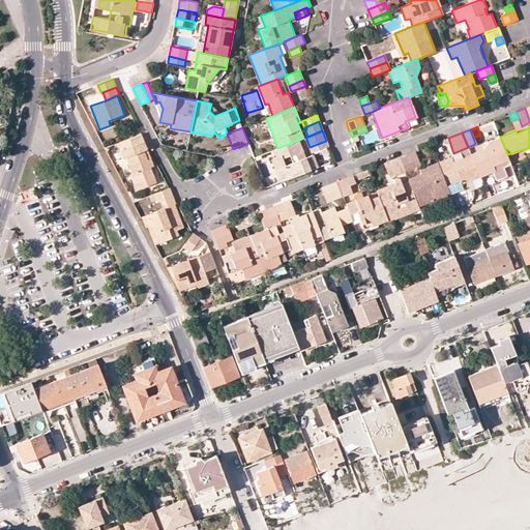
[(142,134),(119,142),(124,157),(126,157),(133,173),(130,174),(136,189),(156,182),(151,167),(154,166),(152,162),(151,157),(146,159),(143,151),(148,149),(142,134)]
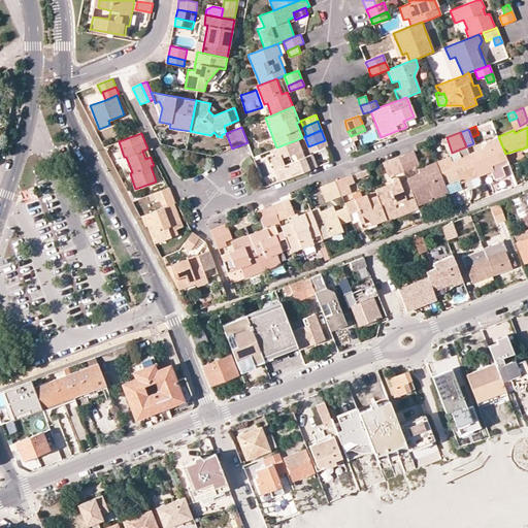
[(469,154),(477,175),(492,170),(491,165),(507,159),(505,154),(498,136),(482,143),(484,147),(469,154)]
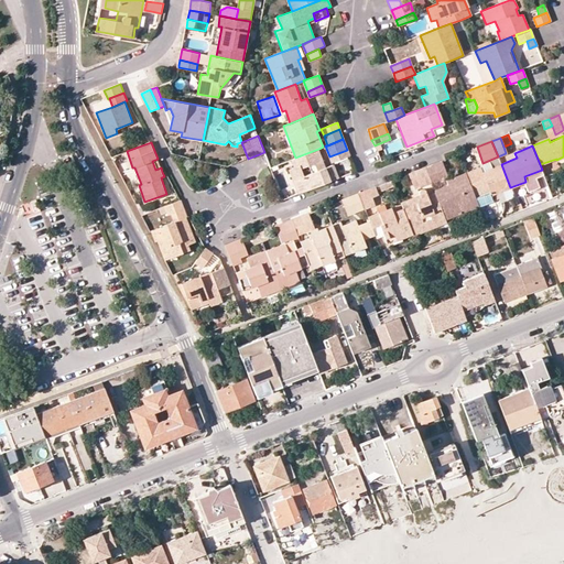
[(326,167),(318,149),(295,158),(292,159),(295,167),(289,170),(297,193),(338,177),(334,165),(326,167)]
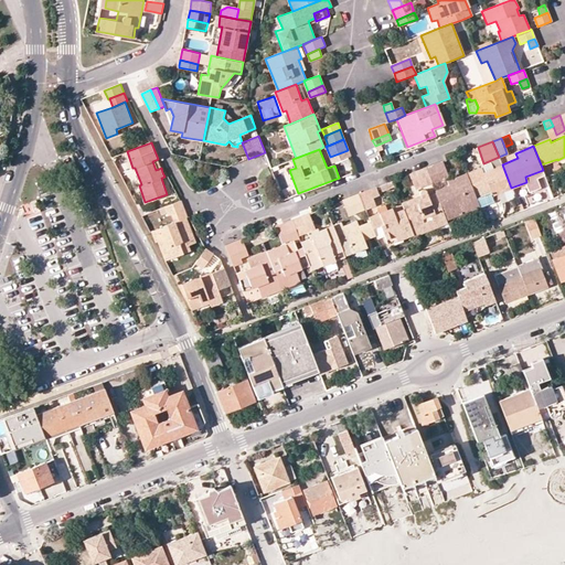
[(348,150),(330,157),(332,162),(350,156),(348,150)]
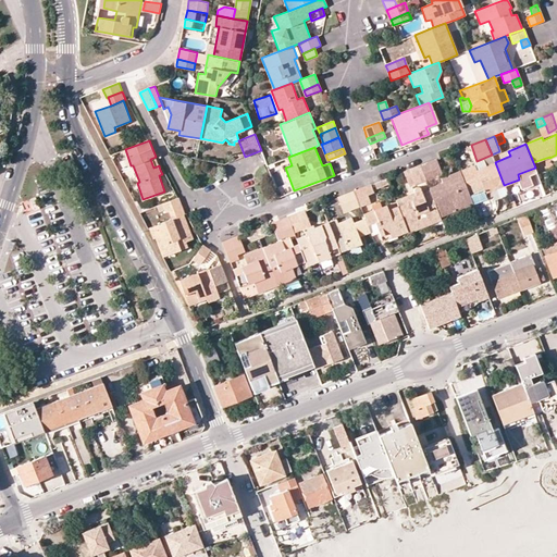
[(428,162),(433,177),(442,174),(435,159),(433,160),(428,162)]
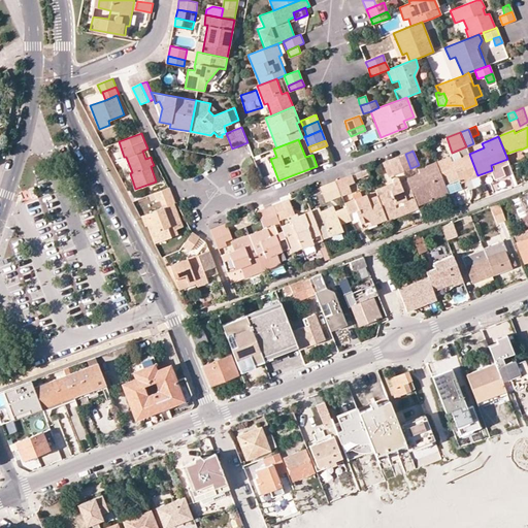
[(398,157),(403,170),(410,168),(405,154),(398,157)]
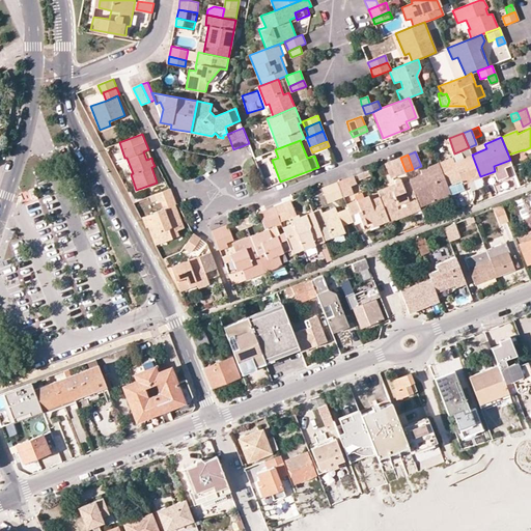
[(438,162),(447,185),(459,179),(462,184),(480,176),(472,155),(453,162),(451,157),(438,162)]
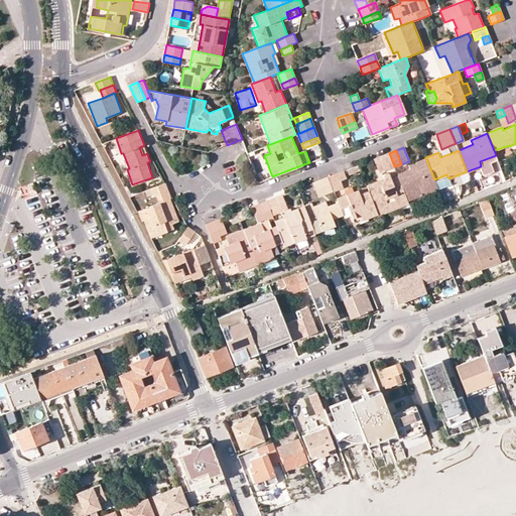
[(320,151),(309,154),(312,162),(323,159),(320,151)]
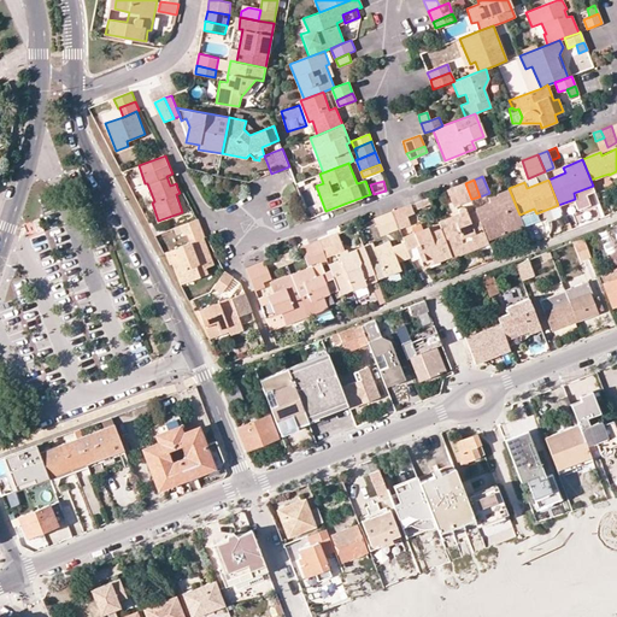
[(465,183),(454,187),(460,204),(471,199),(465,183)]
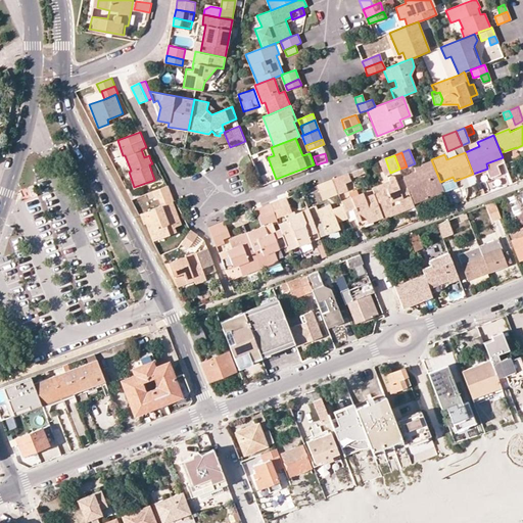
[(385,158),(379,160),(384,176),(390,173),(385,158)]
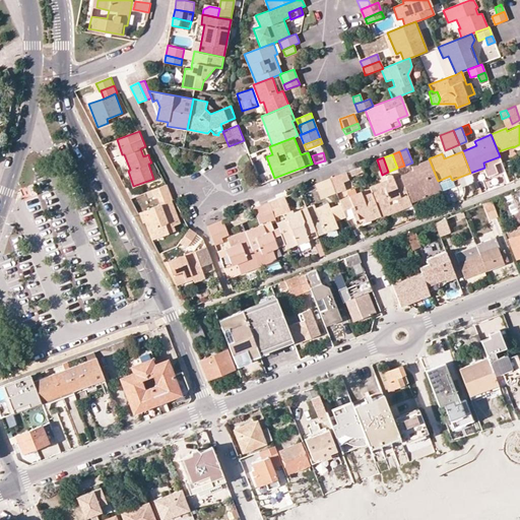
[(438,181),(429,158),(409,167),(411,169),(399,174),(400,176),(405,189),(410,202),(427,196),(425,191),(439,185),(438,181)]
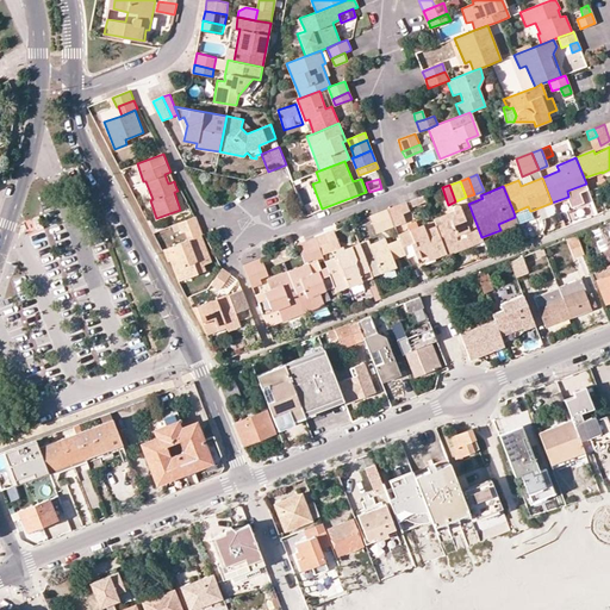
[(399,204),(403,213),(410,210),(406,201),(399,204)]
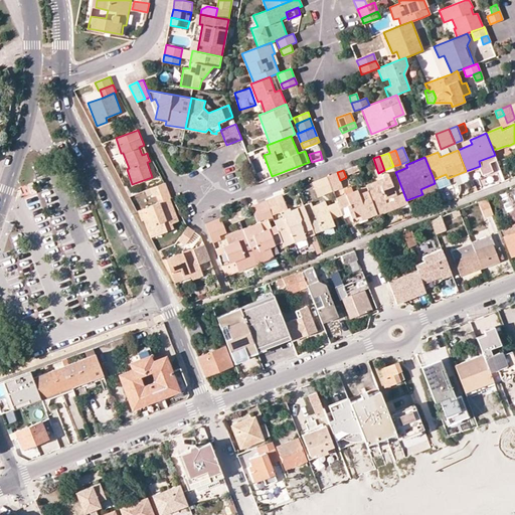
[(327,176),(333,191),(343,187),(340,180),(337,172),(327,176)]
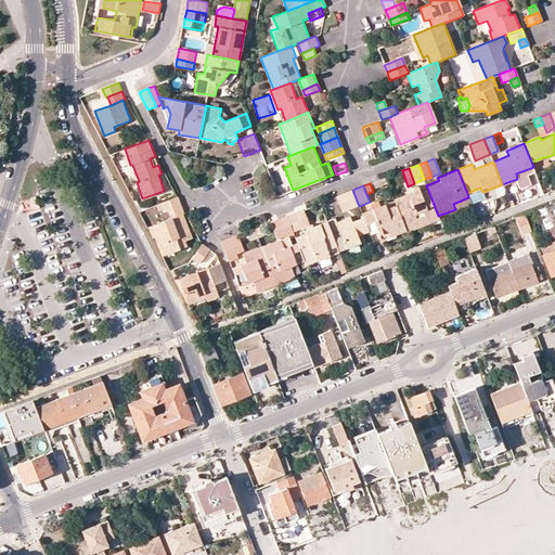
[(433,202),(427,188),(420,191),(416,185),(413,185),(411,186),(410,190),(411,192),(395,198),(397,204),(405,228),(426,219),(425,216),(426,208),(425,205),(433,202)]
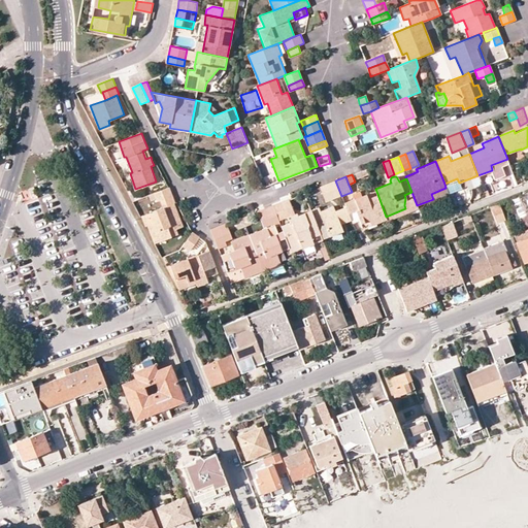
[(335,180),(326,184),(332,199),(341,196),(335,180)]
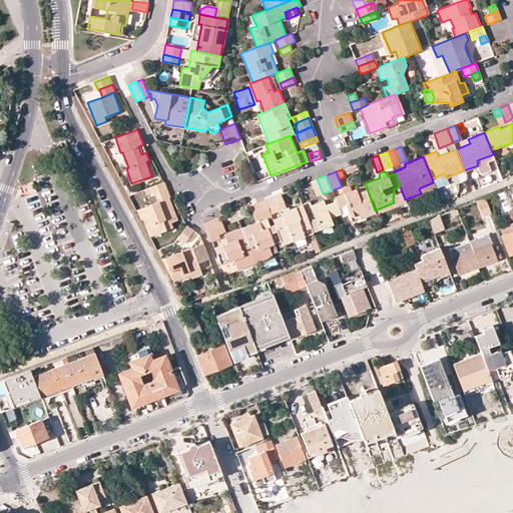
[(317,178),(311,181),(317,195),(323,193),(317,178)]
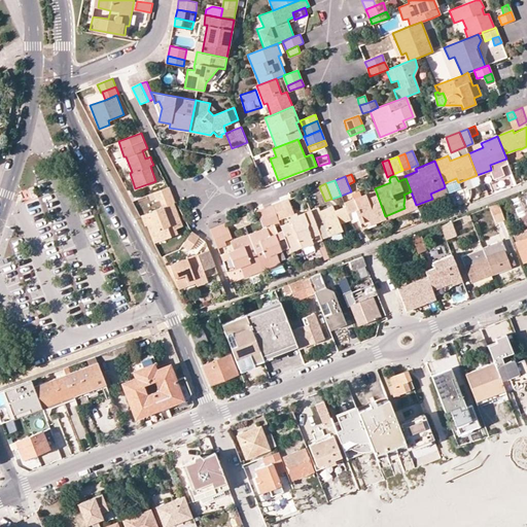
[(169,187),(153,192),(156,201),(160,201),(172,196),(169,187)]
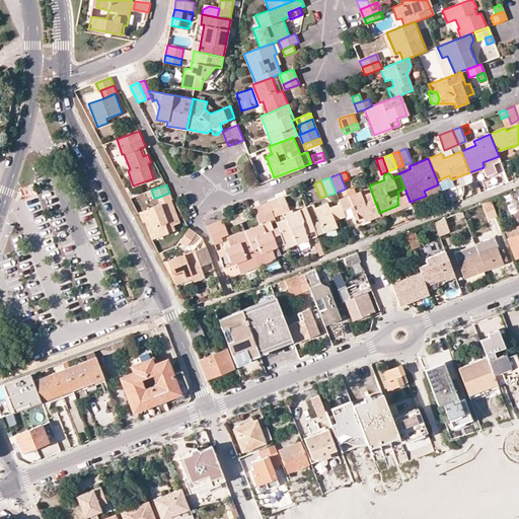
[(424,191),(426,196),(441,191),(438,184),(424,191)]
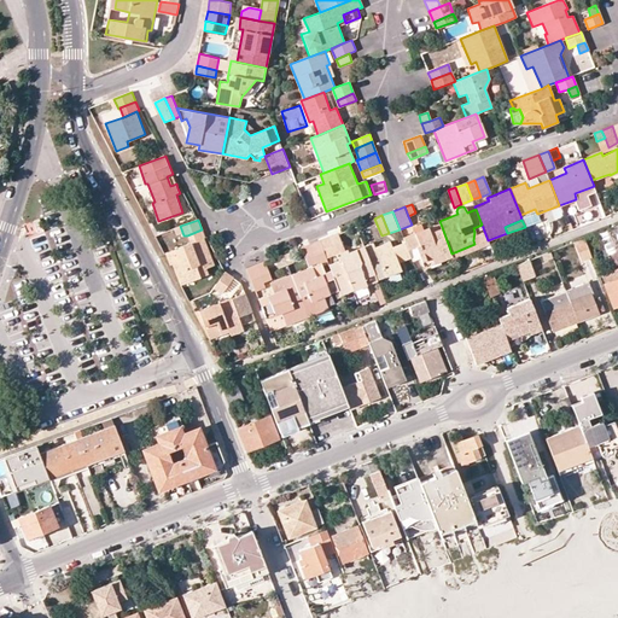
[(452,254),(442,227),(431,232),(429,227),(423,228),(421,225),(413,228),(414,232),(402,237),(404,242),(408,250),(417,246),(421,261),(436,256),(438,261),(453,256),(452,254)]
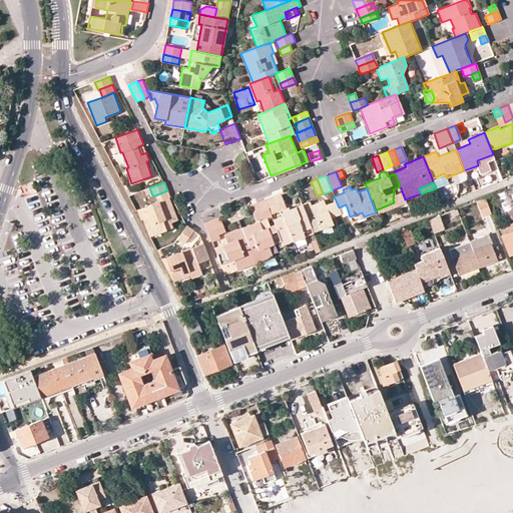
[(376,212),(376,213),(406,201),(405,199),(400,186),(393,189),(394,192),(393,199),(394,202),(375,210),(376,212)]
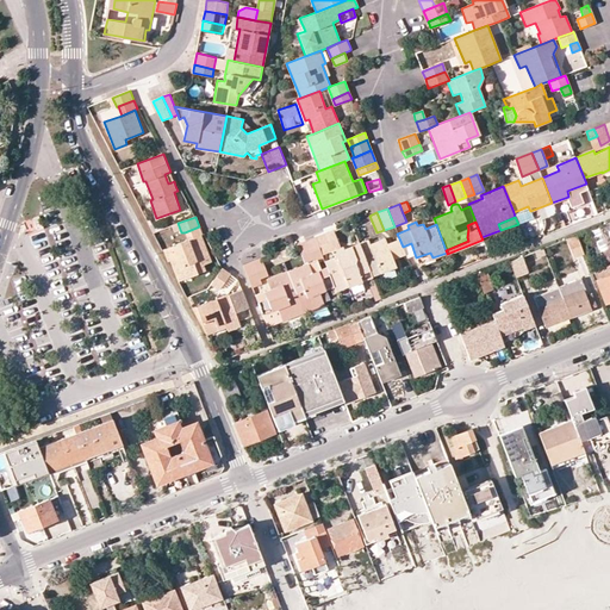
[(609,223),(599,228),(608,249),(609,247),(609,223)]
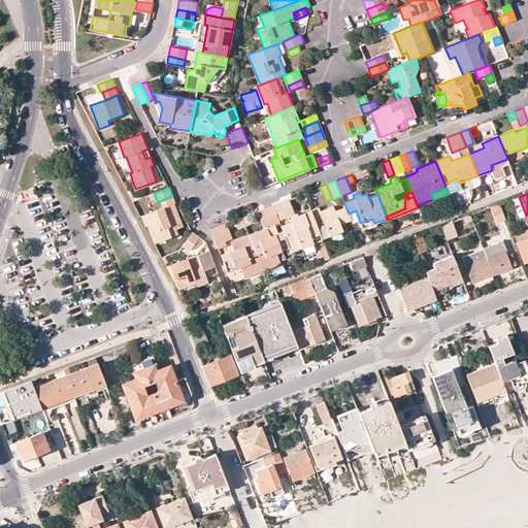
[(163,207),(174,203),(172,196),(160,201),(163,207)]
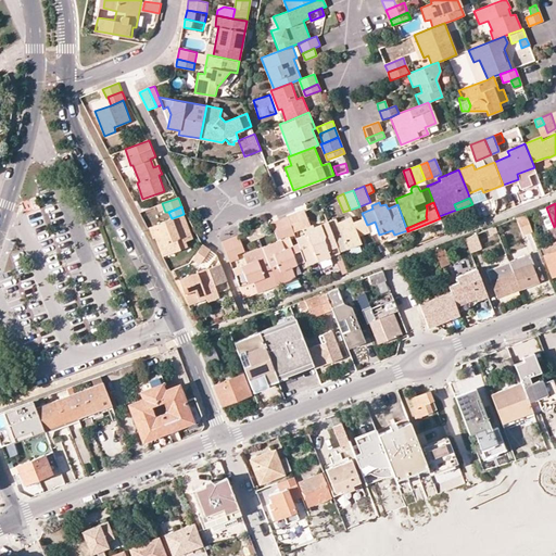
[(546,207),(539,211),(546,230),(554,227),(546,207)]
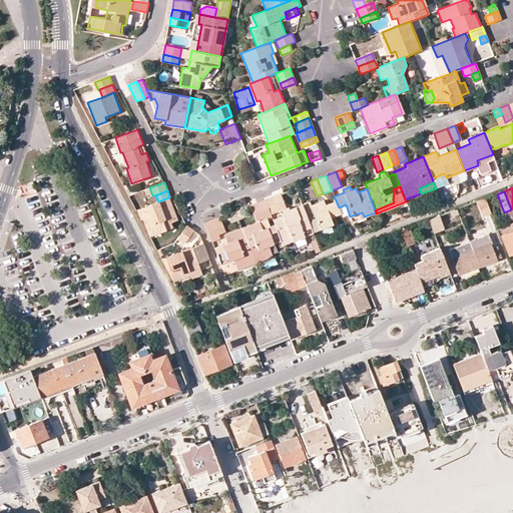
[(276,194),(282,209),(287,207),(281,192),(281,193),(276,194)]
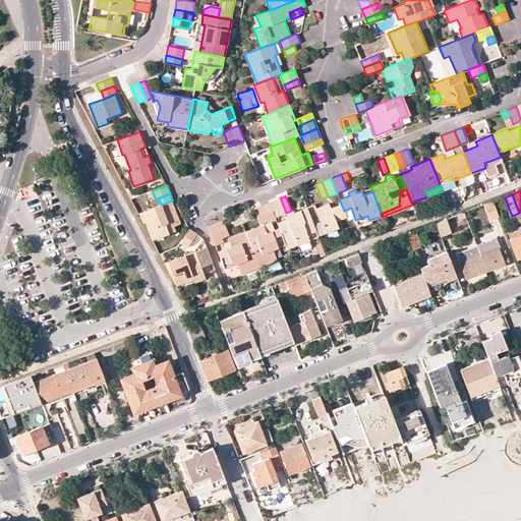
[(270,201),(276,217),(286,213),(280,197),(270,201)]
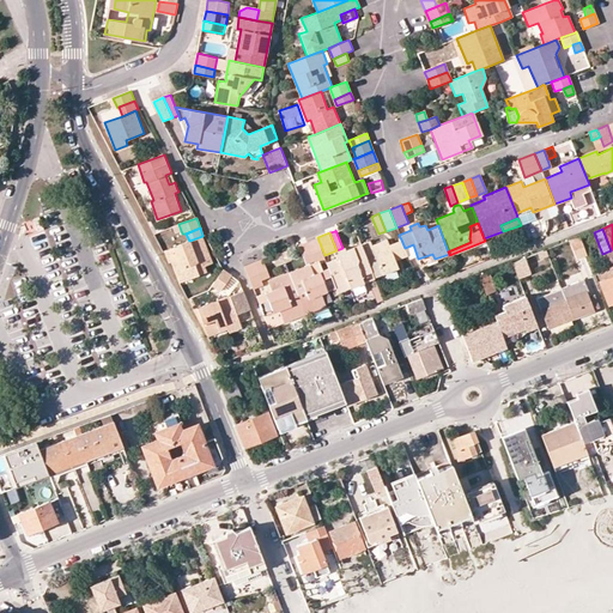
[(189,241),(165,250),(169,262),(171,262),(180,281),(207,272),(205,266),(213,262),(208,248),(202,236),(189,241)]
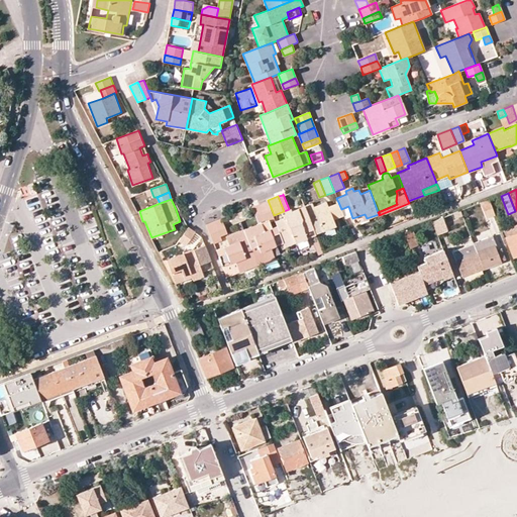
[(268,200),(260,204),(266,218),(267,220),(275,217),(274,215),(268,200)]
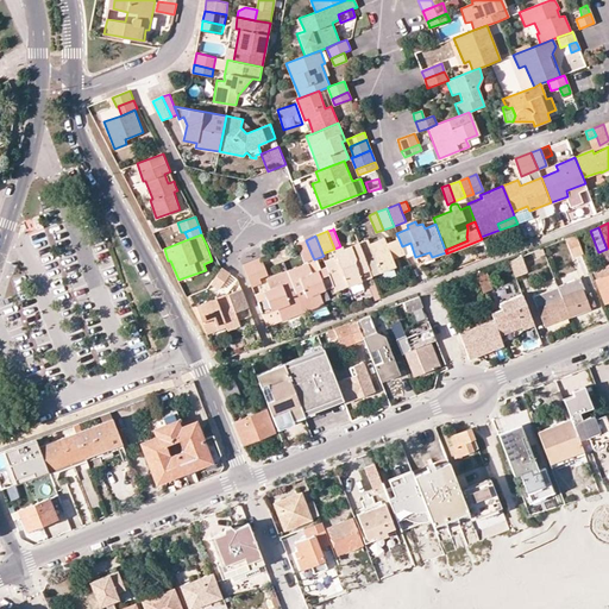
[(575,236),(564,239),(572,258),(583,253),(575,236)]
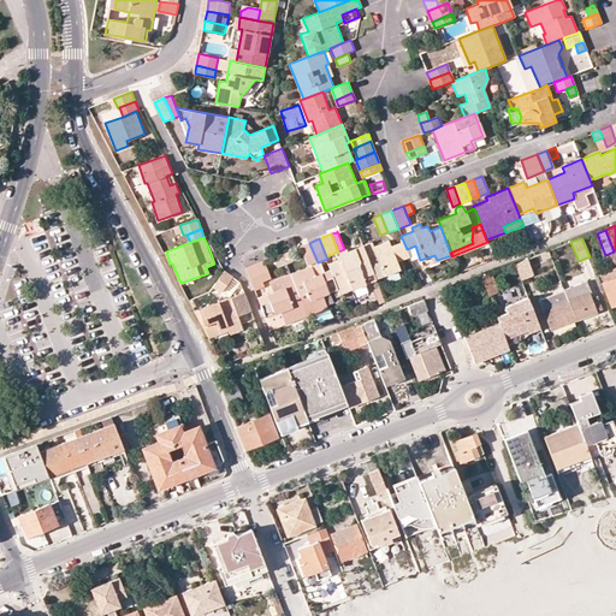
[(372,242),(363,246),(374,273),(375,278),(401,268),(397,261),(391,246),(389,240),(374,247),(372,242)]
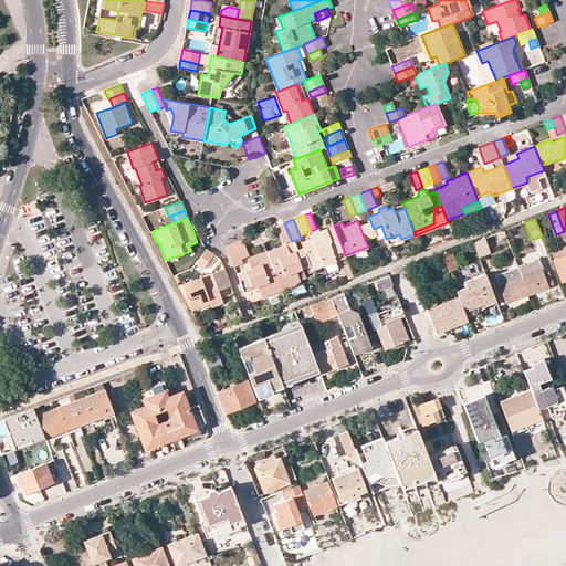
[(359,226),(365,240),(376,236),(374,229),(370,221),(359,226)]
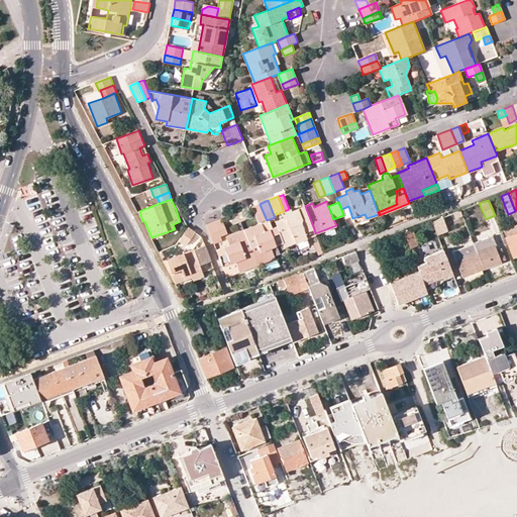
[(260,204),(253,206),(259,221),(266,218),(260,204)]
